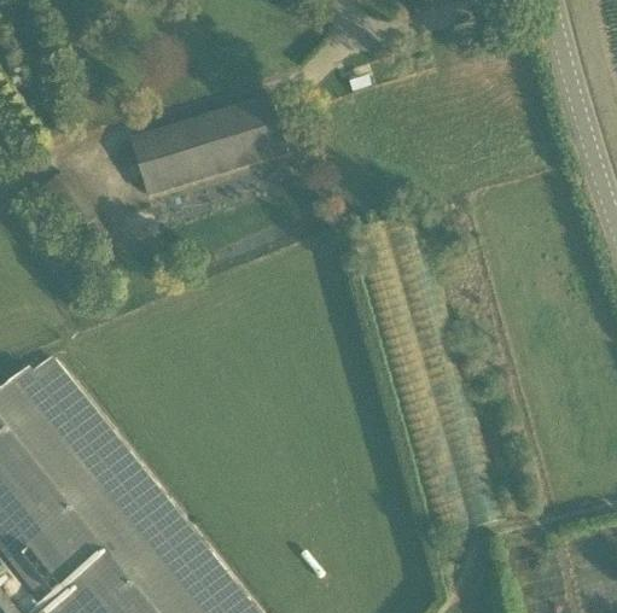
[(147,193),(286,151),(268,95),(131,139),(147,193)]
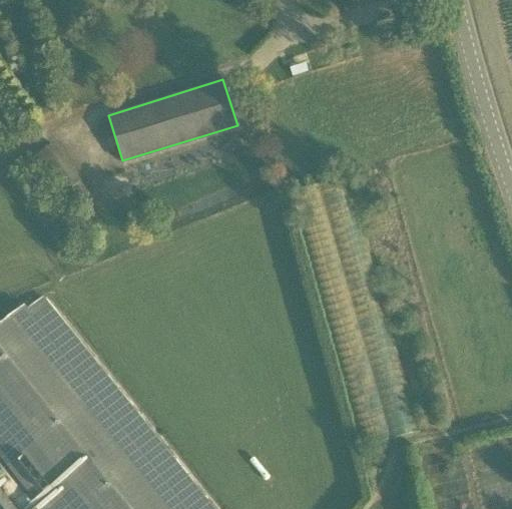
[(0,454),(44,508),(214,508),(42,295),(26,308),(23,304),(0,322),(0,454)]
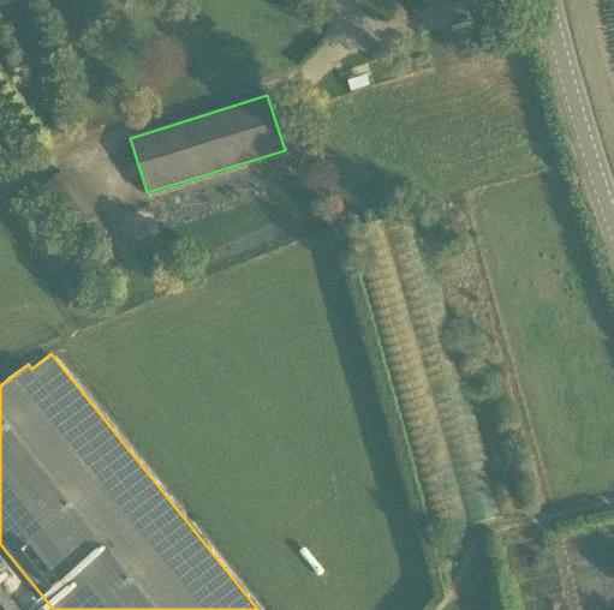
[(0,609),(18,609),(0,586),(0,609)]
